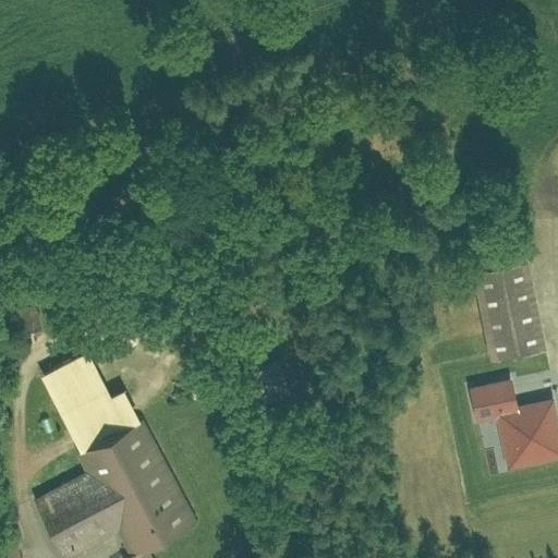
[(523,263),(468,277),(489,364),(545,350),(523,263)]
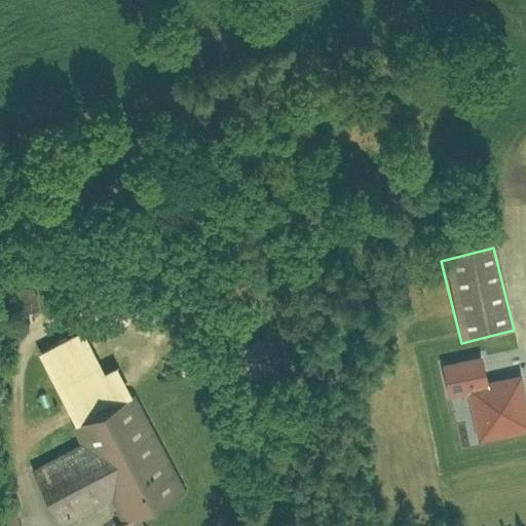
[(76,333),(36,354),(76,427),(126,399),(135,393),(120,365),(102,375),(76,333)]
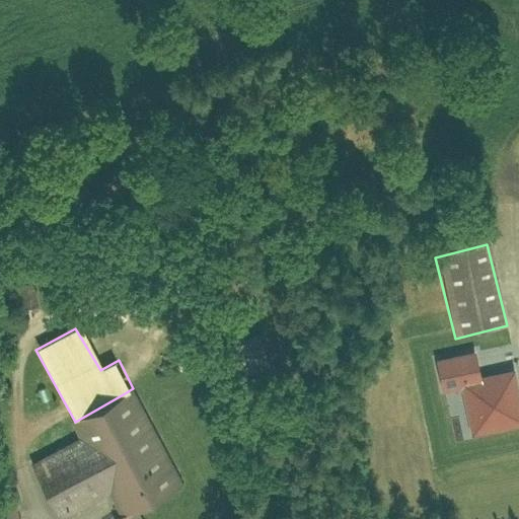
[(444,384),(460,380),(480,376),(474,351),(438,360),(444,384)]
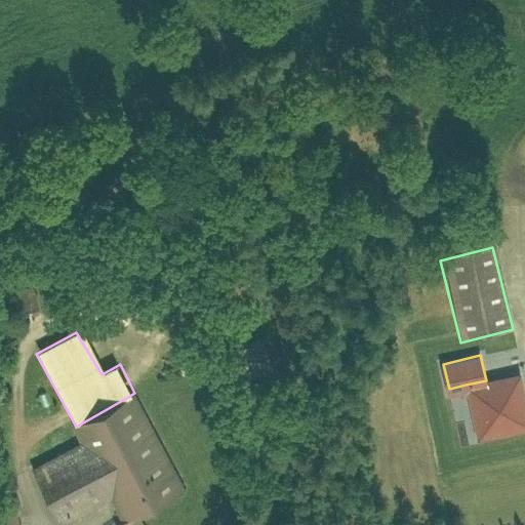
[(486,380),(466,385),(478,438),(524,427),(524,405),(518,373),(486,380)]
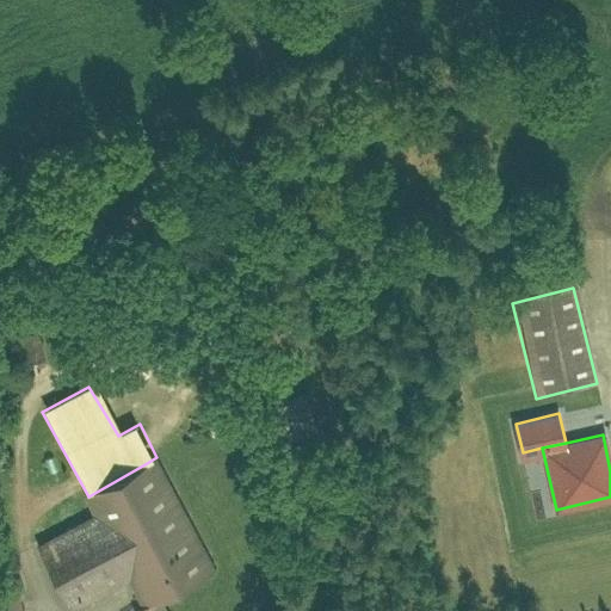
[(80,526),(28,555),(57,610),(87,610),(118,594),(127,610),(155,610),(213,580),(147,463),(88,497),(69,507),(80,526)]
